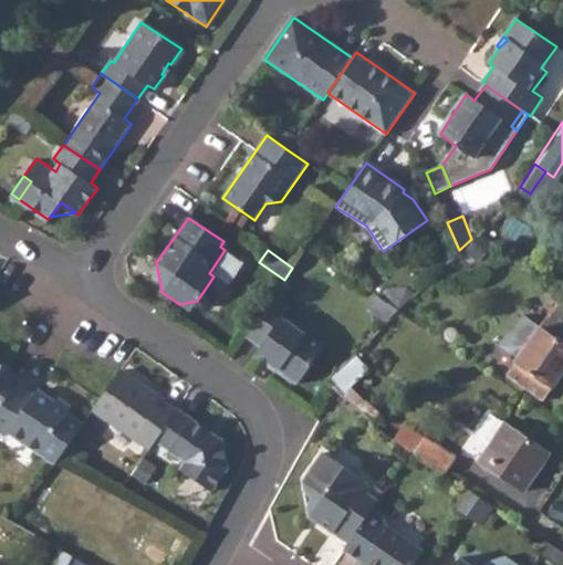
[(397,311),(413,295),(405,288),(385,288),(378,297),(397,311)]
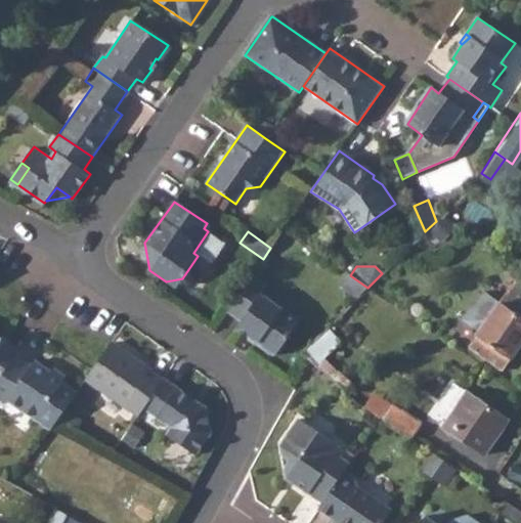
[(337,285),(356,298),(367,288),(350,275),(345,272),(337,285)]
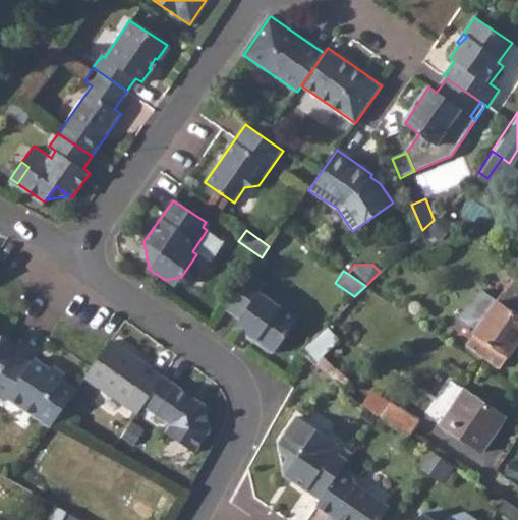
[(517,278),(511,274),(504,286),(517,295),(517,278)]
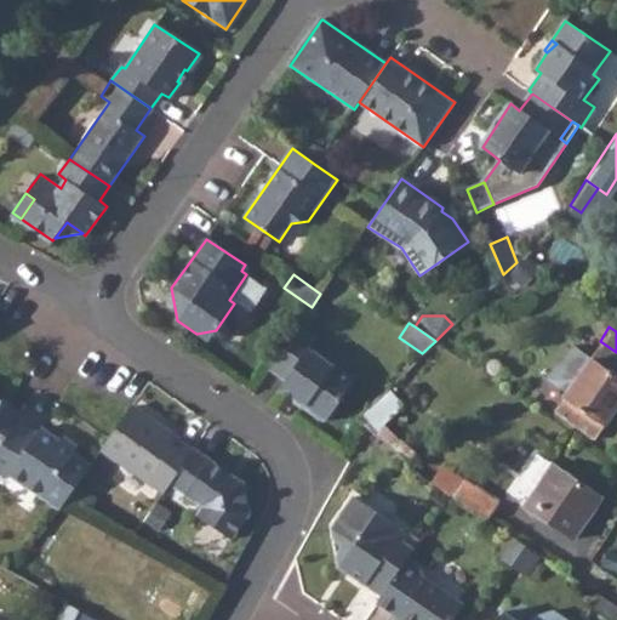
[(292,399),(324,421),(353,379),(308,348),(315,340),(297,328),(269,369),(284,380),(280,387),(293,397),(292,399)]
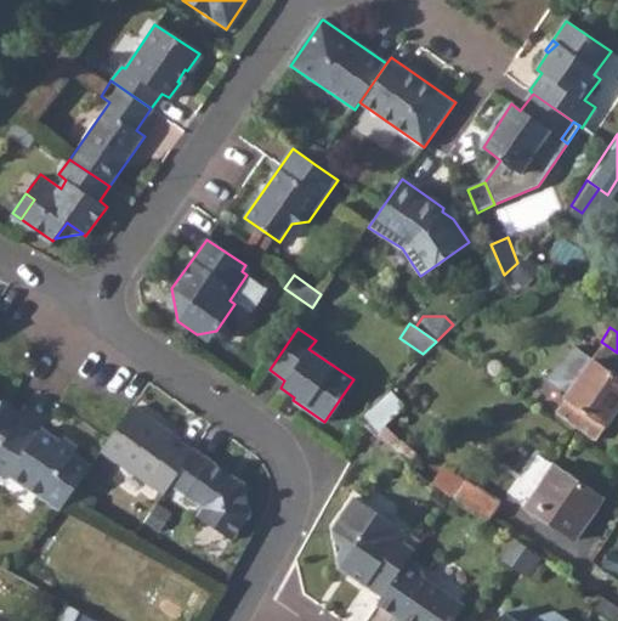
[(207,342),(216,331),(197,334),(207,342)]
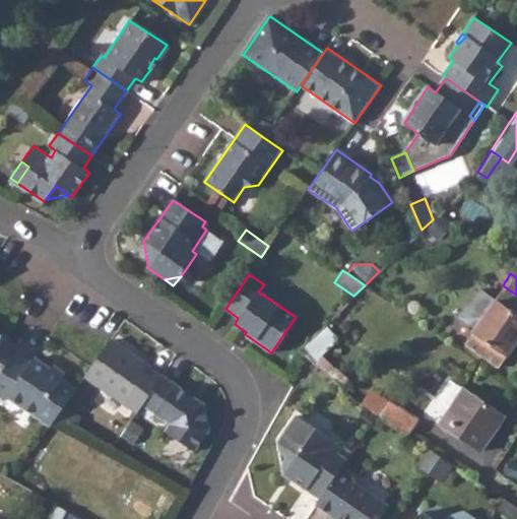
[(494,298),(478,286),(461,313),(476,323),(463,343),(478,352),(498,366),(516,336),(516,295),(503,285),(494,298)]
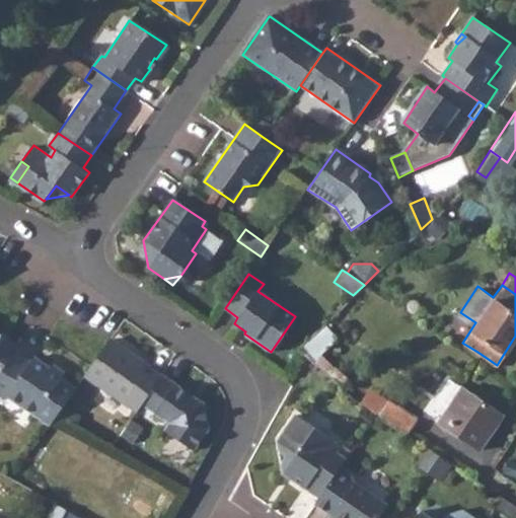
[(0,374),(16,351),(20,345),(0,330),(0,374)]
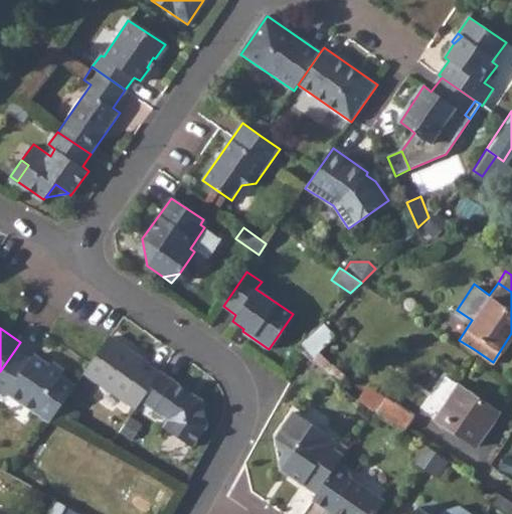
[(83,372),(133,406),(138,399),(157,372),(146,364),(147,362),(110,336),(83,372)]
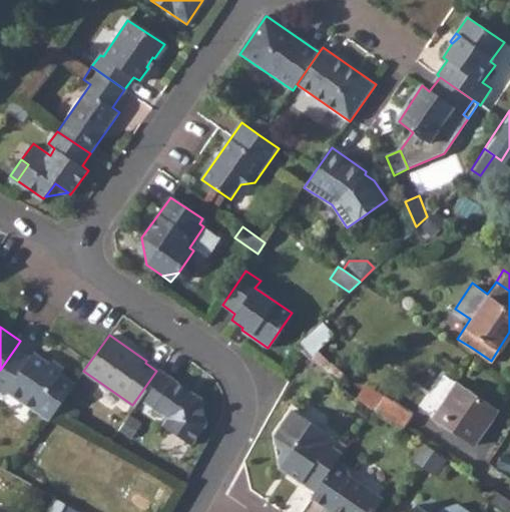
[(31,359),(16,347),(0,370),(0,390),(7,395),(10,391),(50,419),(76,382),(36,353),(31,359)]
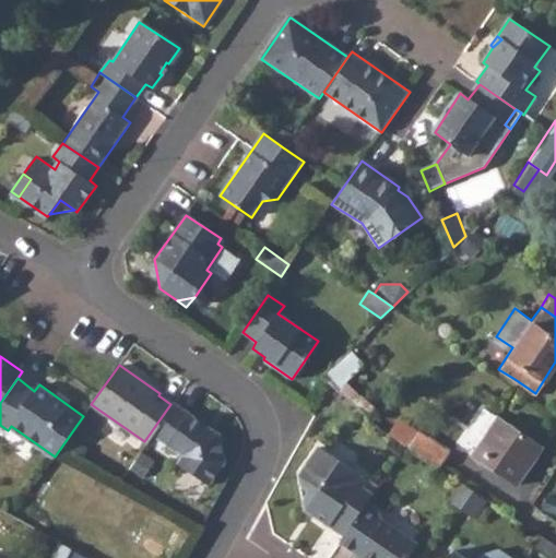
[(215,434),(172,402),(170,404),(150,434),(180,455),(175,463),(205,484),(221,462),(215,434)]
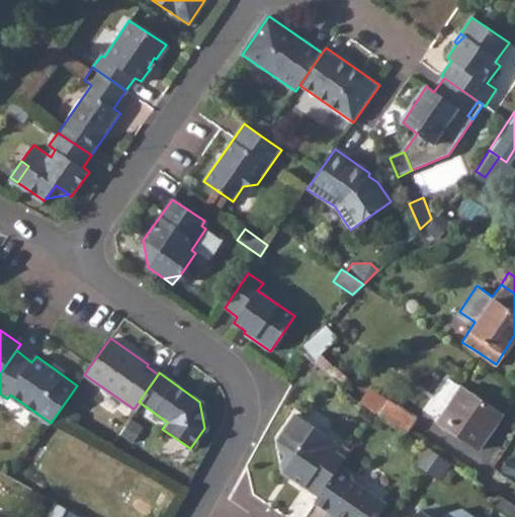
[(434,421),(476,449),(501,413),(460,384),(434,421)]
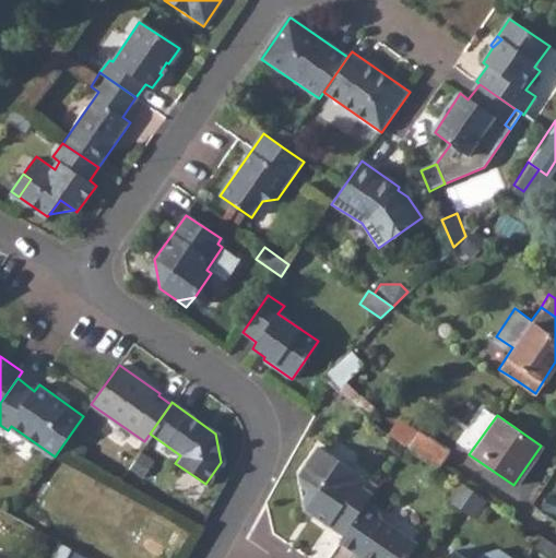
[(418,429),(410,444),(437,460),(446,444),(418,429)]
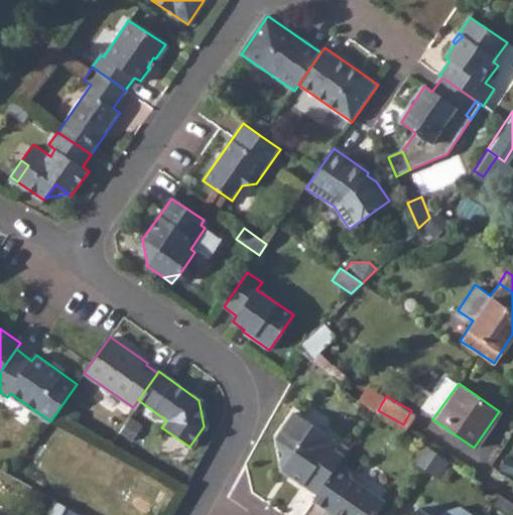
[(292,414),(274,441),(277,454),(304,422),(292,414)]
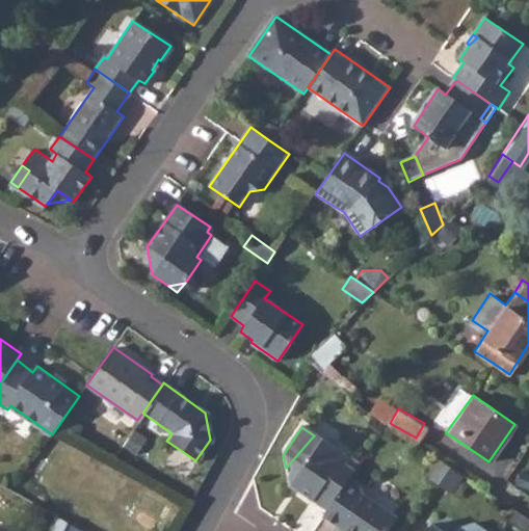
[(325,511),(345,483),(352,473),(342,467),(347,460),(339,454),(340,452),(314,435),(286,468),(289,488),(325,511)]
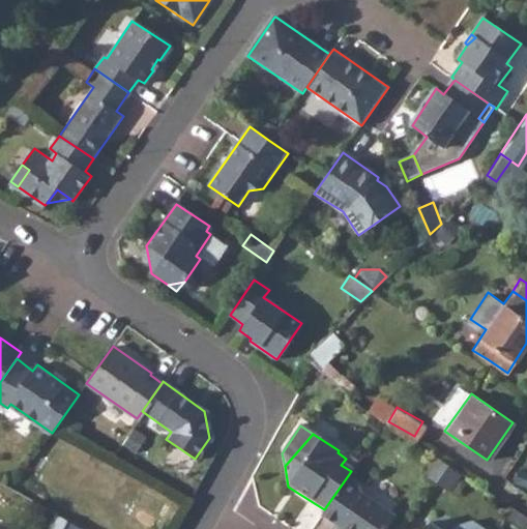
[(427,477),(435,483),(446,465),(439,460),(427,477)]
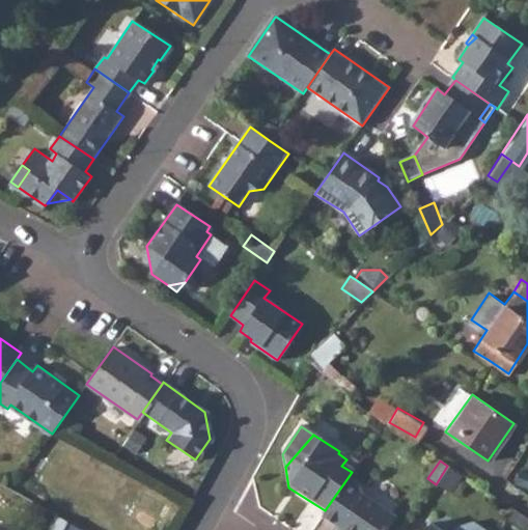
[(436,484),(448,493),(461,475),(447,466),(436,484)]
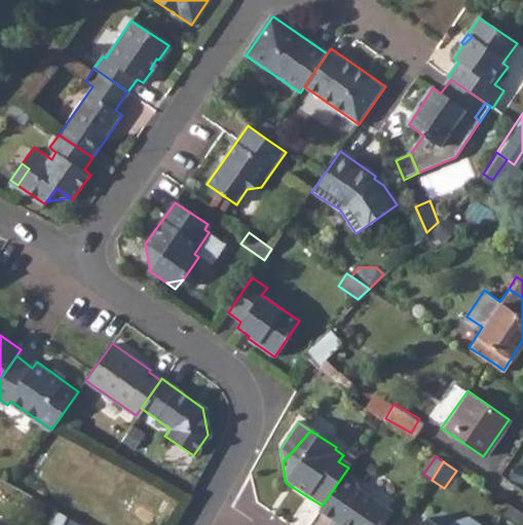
[(318,512),(337,524),(383,524),(390,515),(355,491),(356,488),(341,478),(322,505),(318,512)]
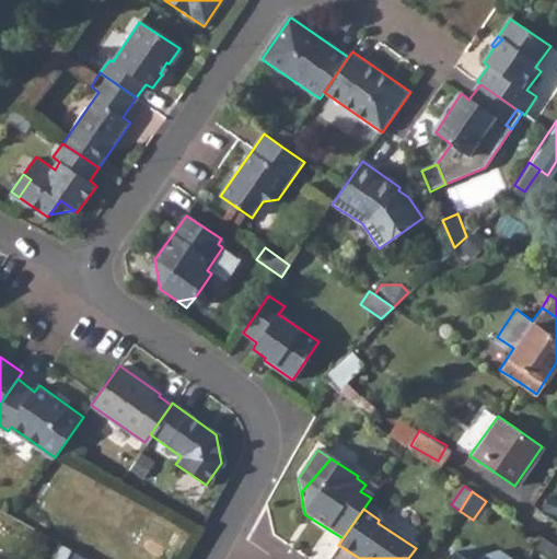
[(49,557),(54,558),(64,558),(70,549),(58,542),(49,557)]
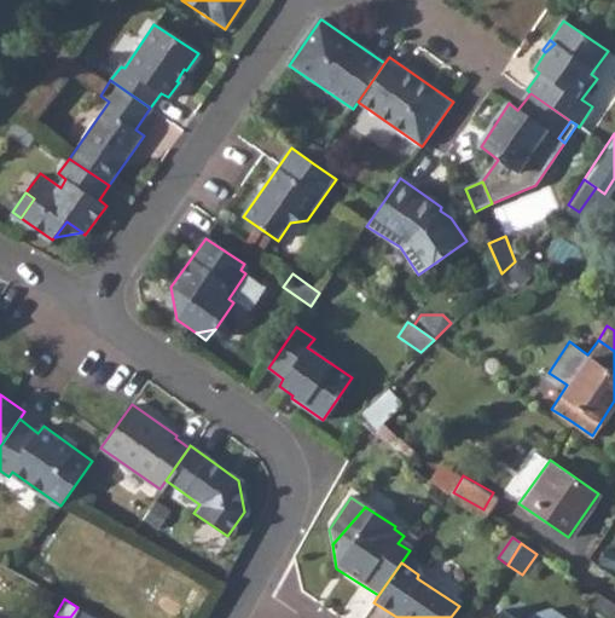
[(564,617),(549,607),(528,616),(527,617),(511,617),(499,610),(493,617),(564,617)]
